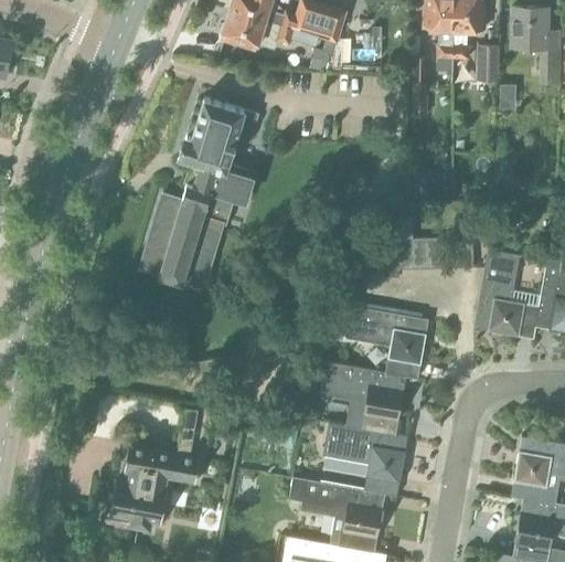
[(232,0),(234,1),(231,11),(264,21),(280,25),(285,11),(269,6),(270,0),(232,0)]
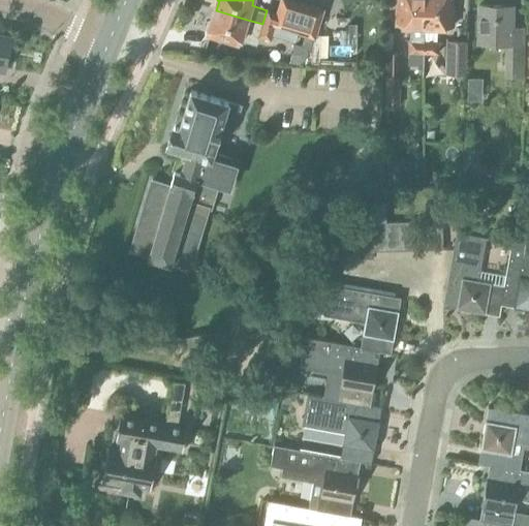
[(398,7),(397,26),(401,26),(401,27),(410,28),(410,42),(409,42),(408,56),(425,56),(425,43),(425,28),(425,0),(399,0),(399,7),(398,7)]
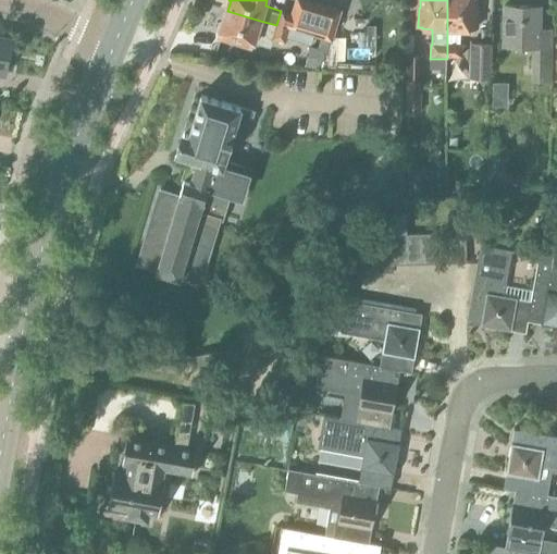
[(447,46),(447,59),(462,60),(463,45),(460,45),(460,29),(472,31),(472,28),(477,29),(478,9),(475,9),(475,0),(447,0),(447,29),(447,46)]
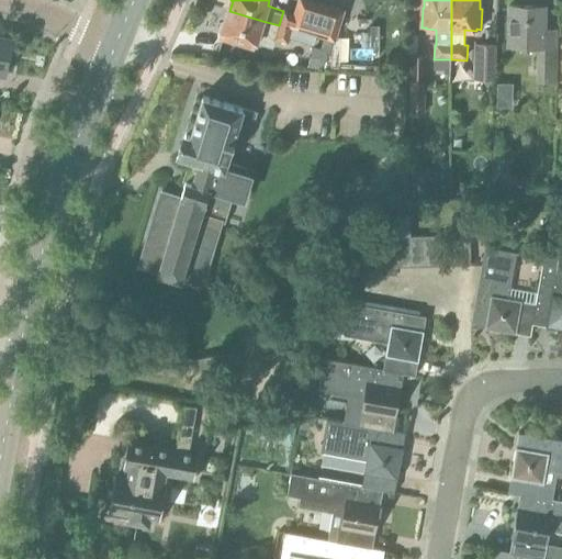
[(334,42),(343,13),(301,1),(296,14),(296,15),(292,30),(334,42)]
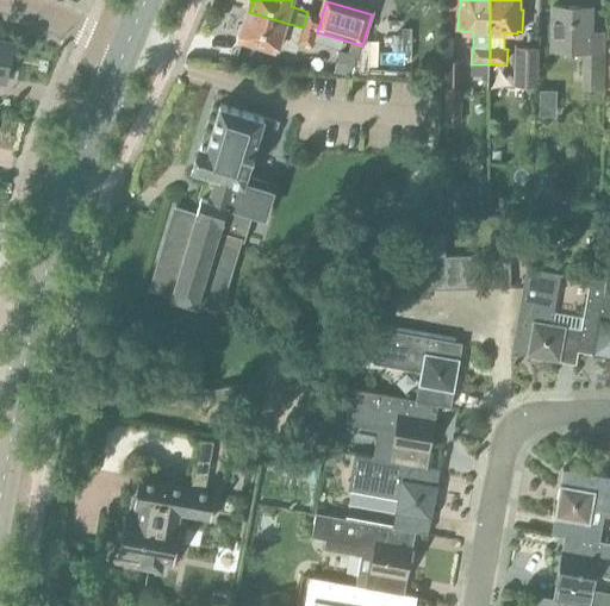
[(591,10),(553,8),(552,51),(583,51),(580,94),(604,95),(605,33),(591,33),(591,10)]
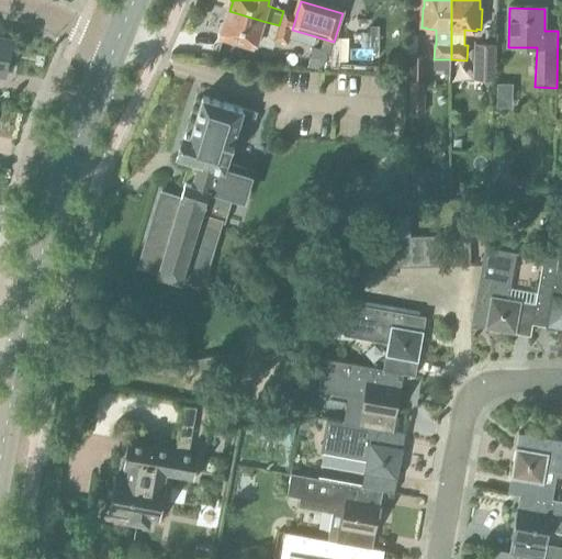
[(288,45),(291,35),(292,30),(279,25),(262,21),(229,11),(226,21),(223,23),(221,31),(222,34),(222,36),(222,38),(235,43),(235,45),(253,51),(254,46),(255,46),(255,45),(273,51),(277,42),(288,45)]
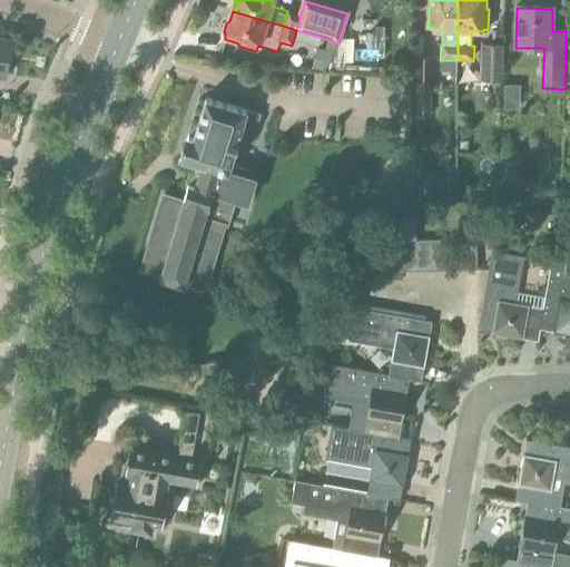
[(287,11),(283,26),(296,30),(301,16),(301,15),(287,11)]
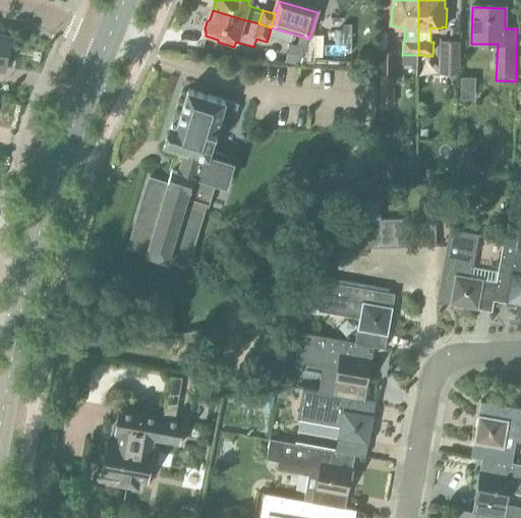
[(0,69),(3,71),(9,39),(0,37),(0,69)]
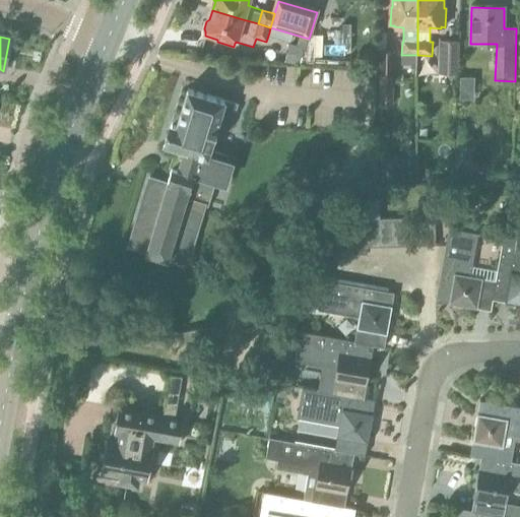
[(441,43),(440,76),(459,76),(461,44),(441,43)]
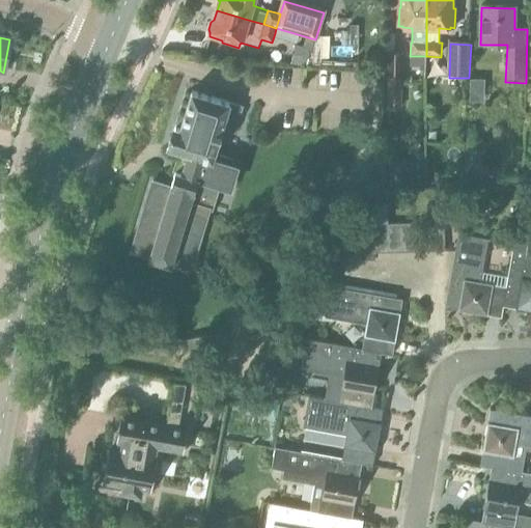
[(389,55),(388,111),(403,112),(404,55),(389,55)]
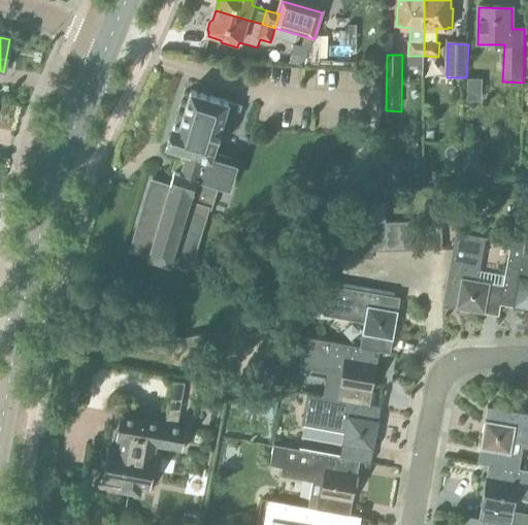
[(152,182),(131,252),(150,257),(149,259),(170,266),(170,263),(190,269),(204,221),(185,215),(191,196),(195,183),(228,192),(234,168),(210,161),(211,161),(221,129),(233,132),(240,108),(228,104),(190,92),(178,128),(174,127),(167,148),(187,154),(180,172),(174,170),(169,186),(170,187),(170,188),(152,182)]
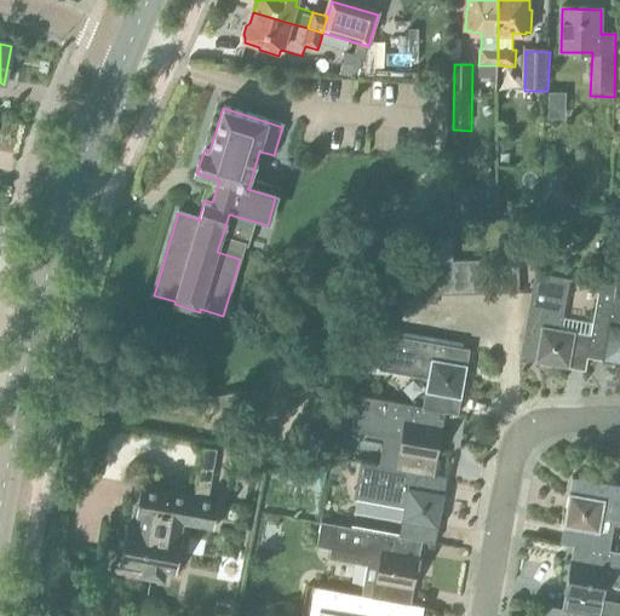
[(402,252),(401,234),(372,235),(373,265),(390,265),(402,265),(402,252)]
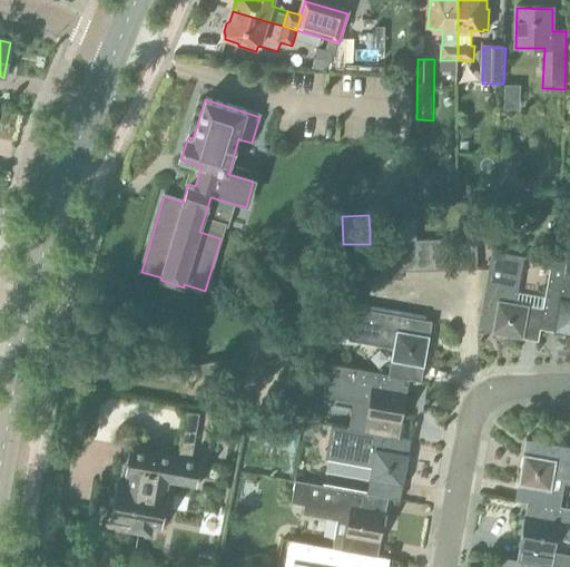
[(415,225),(390,226),(390,228),(390,231),(390,243),(402,243),(415,242),(415,227),(415,225)]
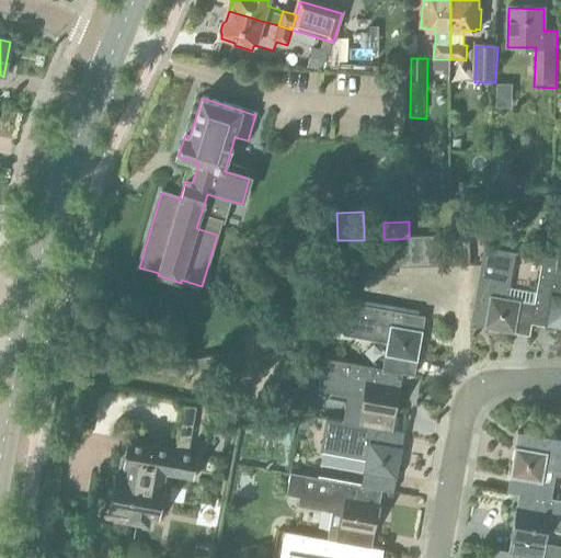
[(454,237),(455,268),(470,266),(469,236),(454,237)]
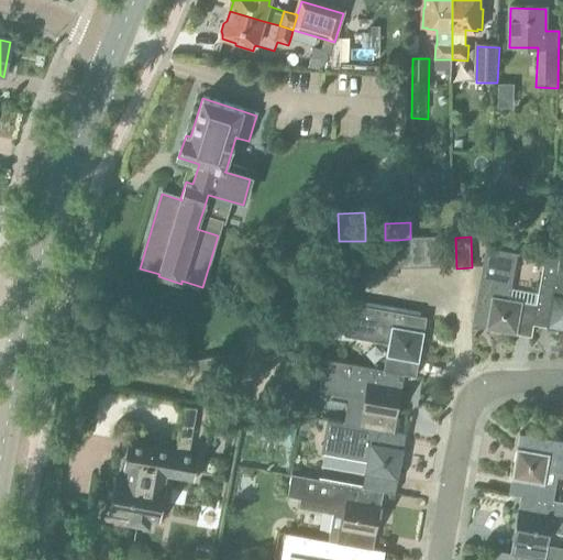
[(562,238),(548,237),(547,248),(537,305),(533,322),(534,324),(547,326),(547,329),(562,331),(562,238)]
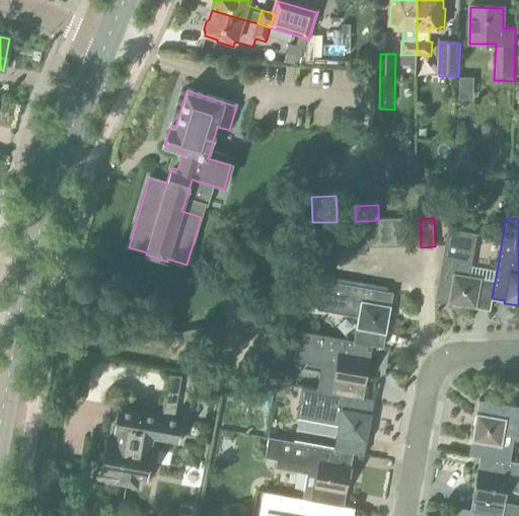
[(394,248),(408,247),(406,219),(393,220),(394,248)]
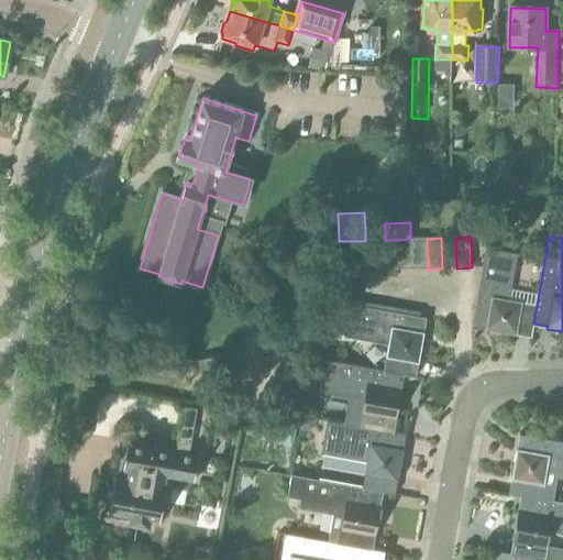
[(442,268),(456,268),(455,238),(441,238),(442,268)]
